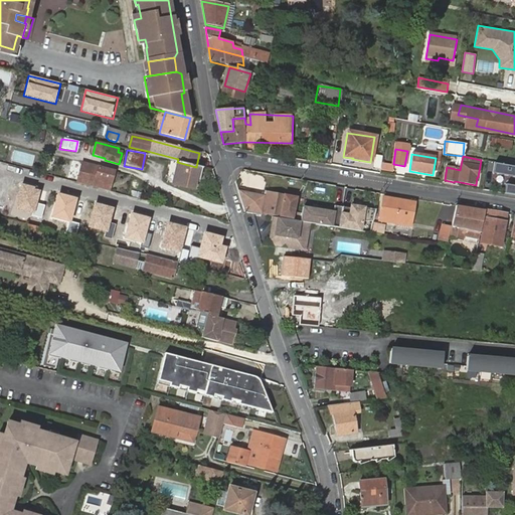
[(78,161),(71,182),(106,192),(113,171),(78,161)]
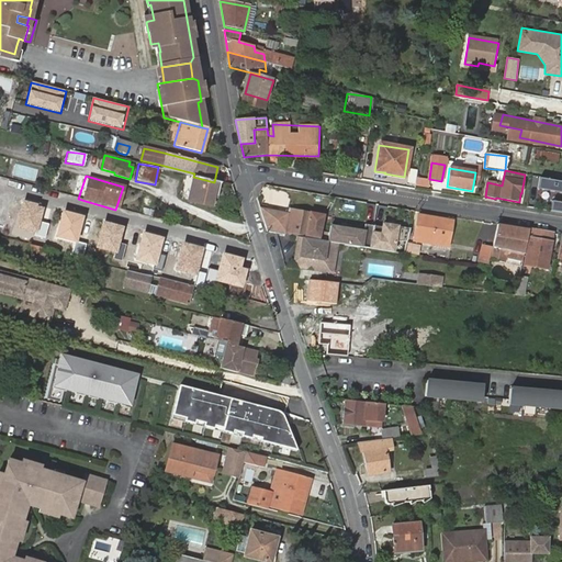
[(214,182),(193,177),(188,200),(215,206),(222,183),(214,182)]
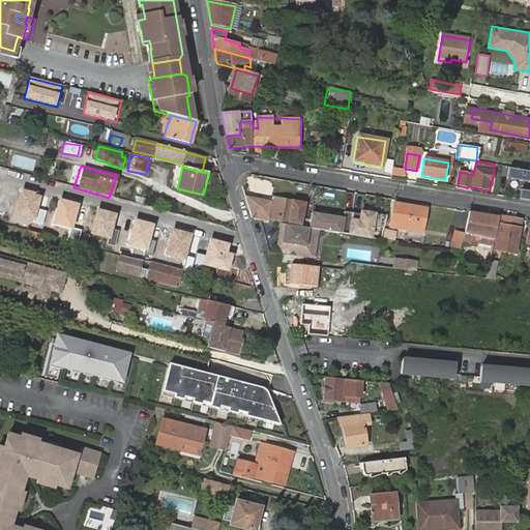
[(529,203),(529,173),(508,169),(507,179),(529,182),(529,192),(529,194),(520,193),(518,202),(529,203)]
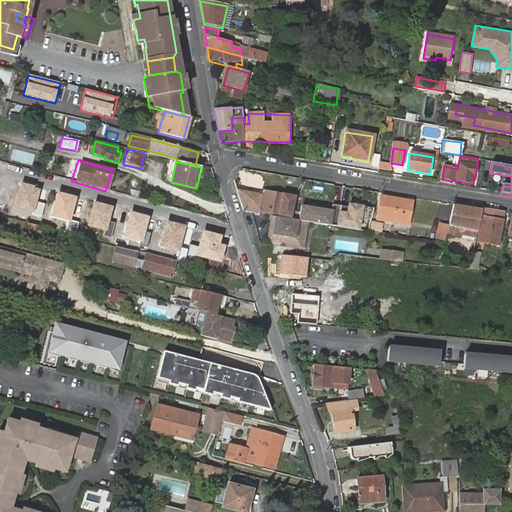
[(38,187),(19,182),(13,208),(32,213),(38,187)]
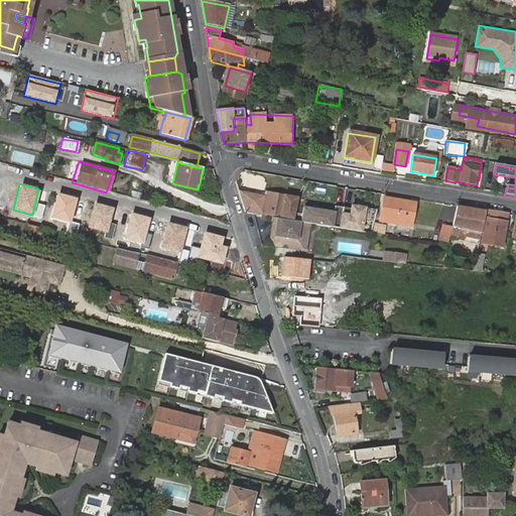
[(238,191),(245,214),(253,215),(275,219),(284,220),(290,221),(295,222),(300,198),(277,192),(276,200),(238,191)]
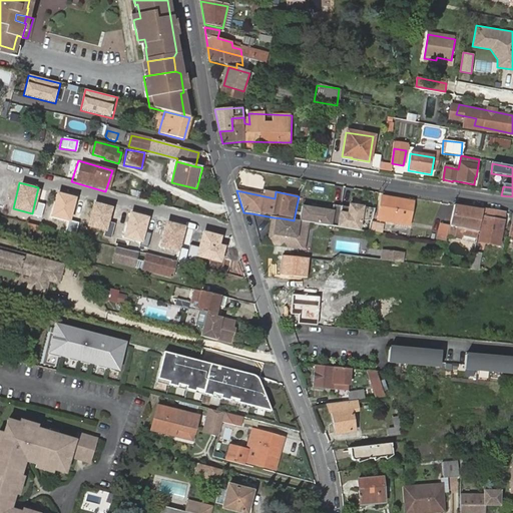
[(75,197),(57,193),(50,219),(70,224),(67,232),(75,234),(79,221),(70,218),(75,197)]
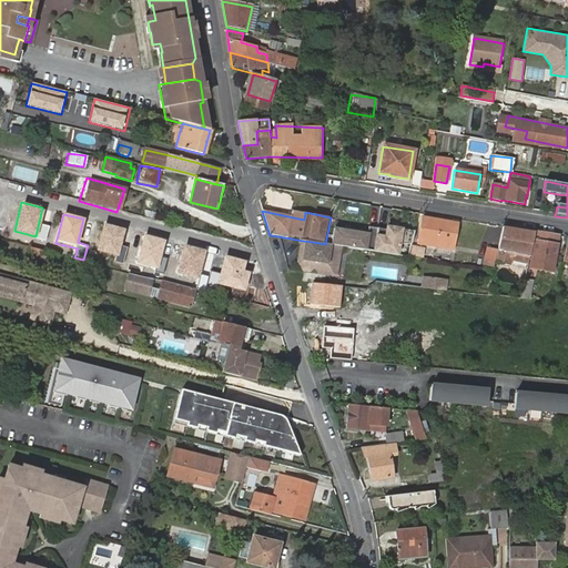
[(423,217),(417,243),(437,247),(437,245),(442,222),(423,217)]
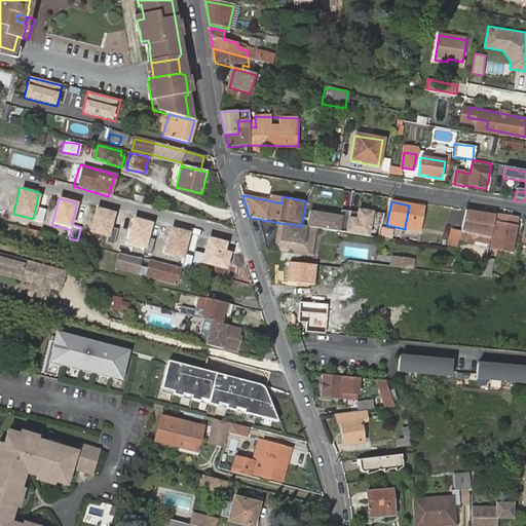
[(418,229),(422,212),(418,211),(419,208),(409,205),(405,227),(418,229)]
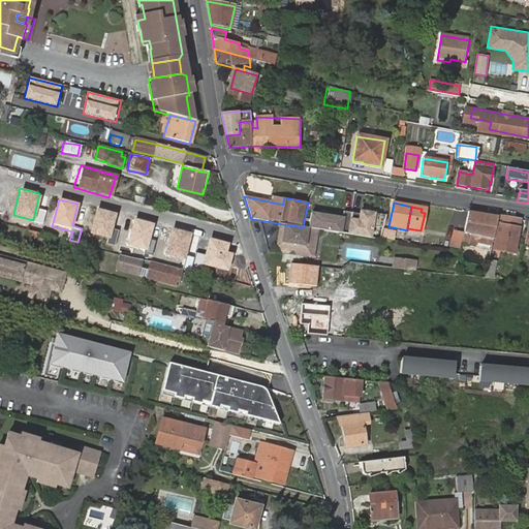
[(117,213),(97,208),(91,235),(111,240),(117,213)]
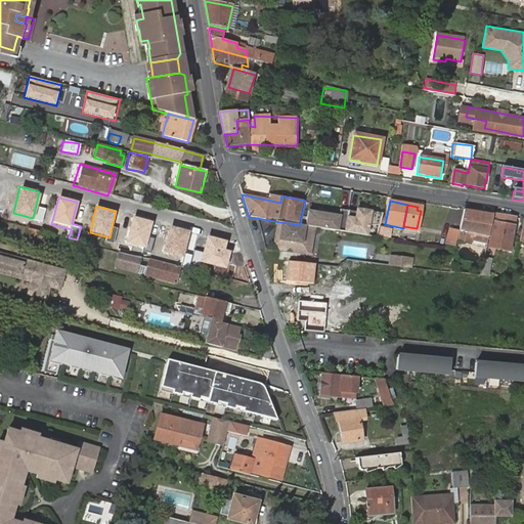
[(373,210),(355,207),(354,218),(347,216),(344,232),(368,236),(373,210)]
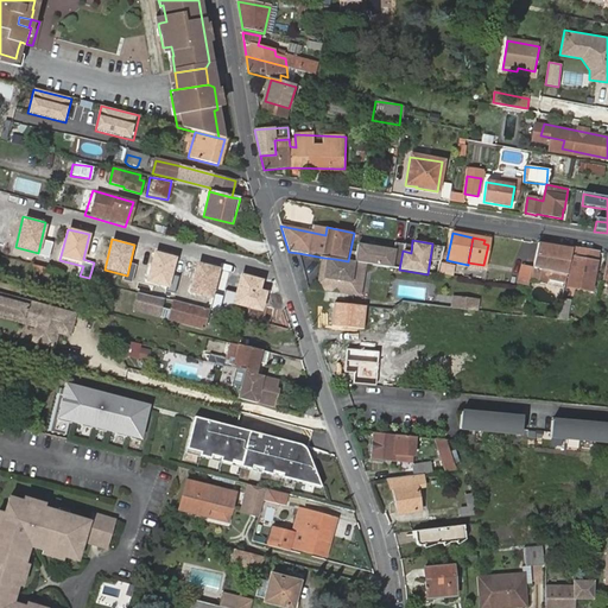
[(570,267),(572,258),(575,248),(538,241),(530,278),(530,279),(548,283),(548,279),(565,283),(568,271),(568,267),(570,267)]
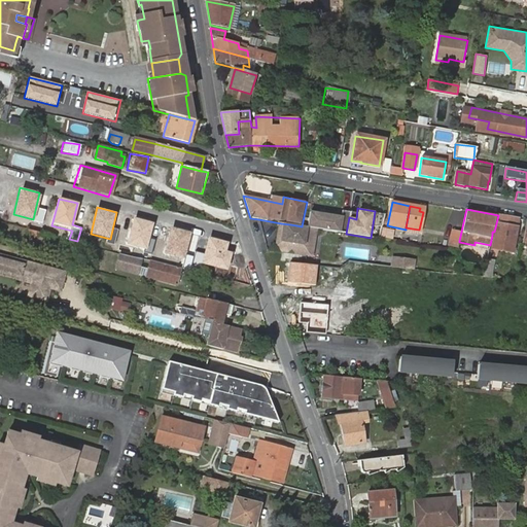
[(343,216),(310,211),(307,226),(310,227),(316,229),(341,233),(343,216)]
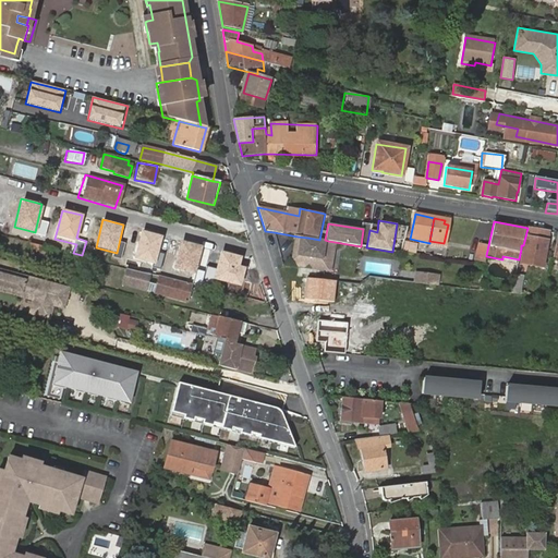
[(548,232),(528,228),(525,237),(532,238),(530,250),(544,253),(548,232)]
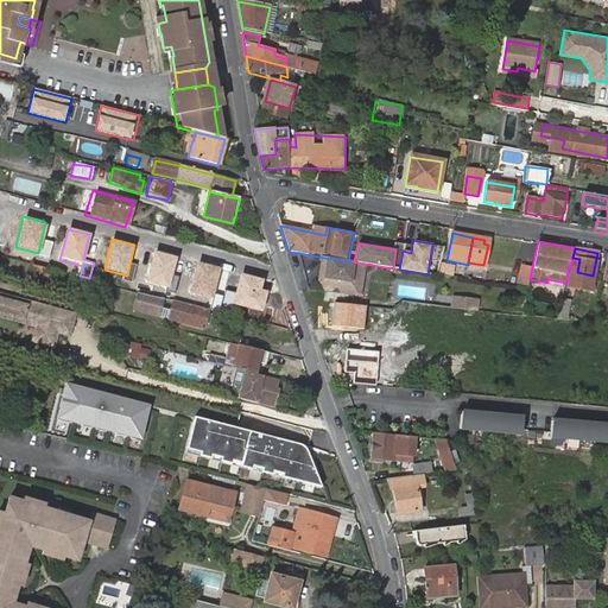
[(177,258),(154,252),(146,283),(170,289),(177,258)]
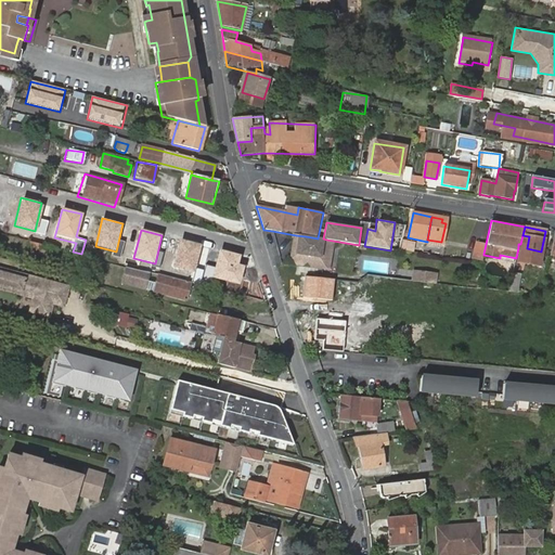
[(323,239),(318,239),(312,237),(306,236),(296,235),(293,258),(298,268),(300,268),(306,265),(311,270),(322,271),(326,240),(323,239)]
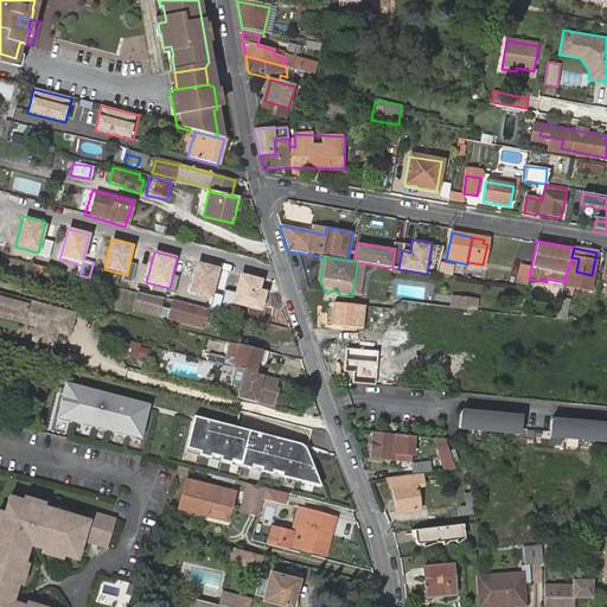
[(576,272),(579,259),(572,257),(569,267),(567,267),(567,270),(576,272)]
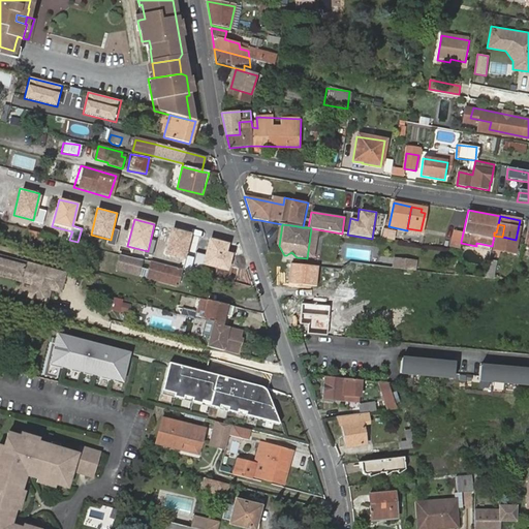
[(313,259),(317,229),(311,228),(307,258),(313,259)]
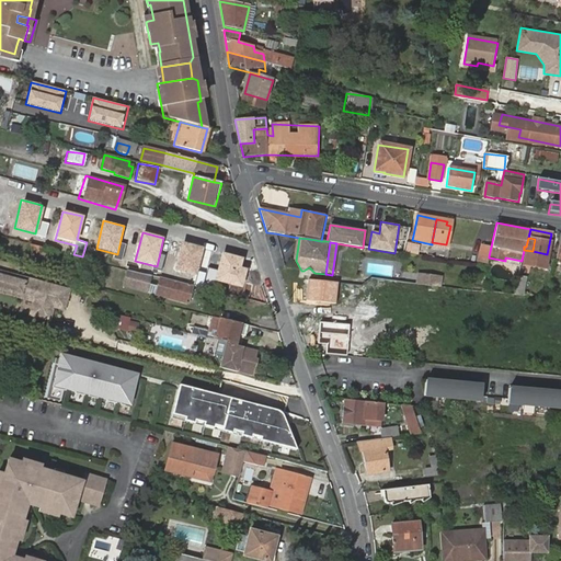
[(203,248),(182,243),(174,272),(196,277),(194,286),(203,288),(206,273),(196,271),(203,248)]
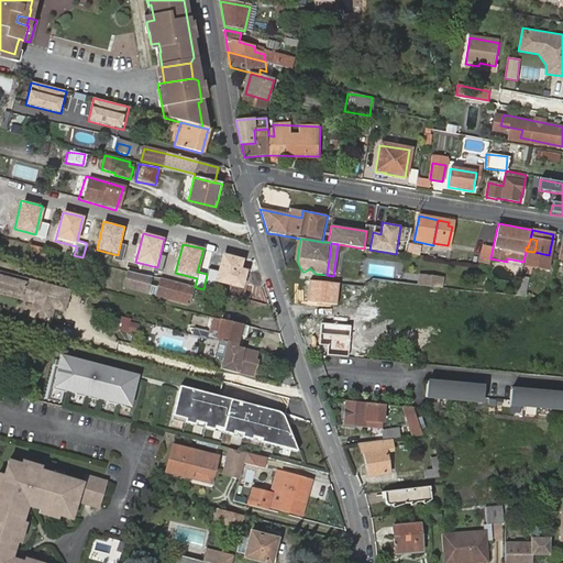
[(420,245),(410,244),(408,253),(419,254),(420,245)]
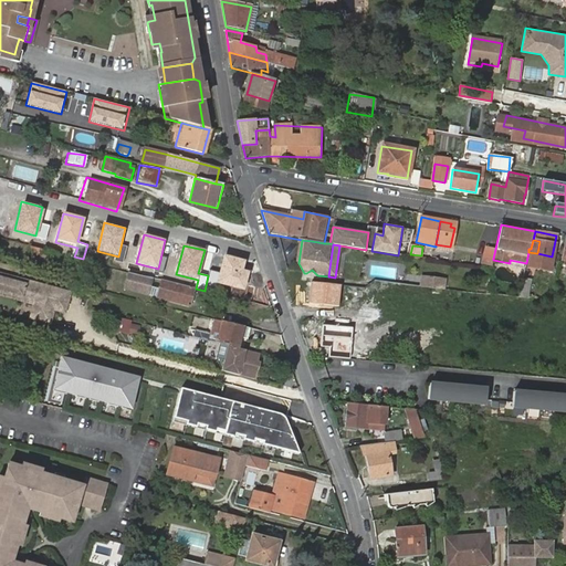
[(493,259),(495,251),(485,249),(482,264),(492,266),(493,260),(493,259)]
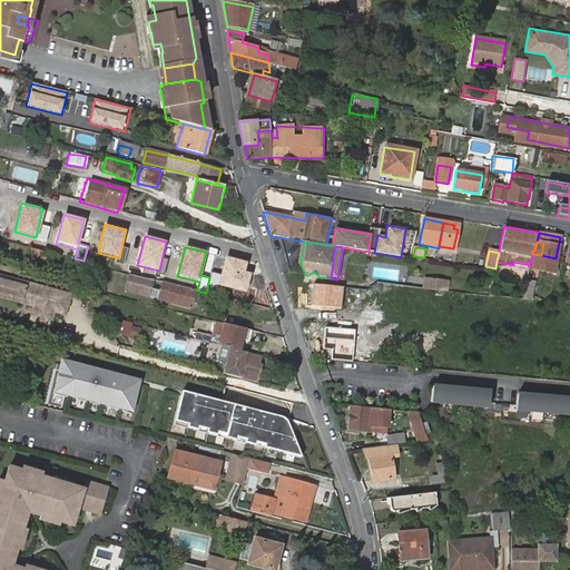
[(530,269),(553,274),(556,258),(532,254),(530,265),(530,269)]
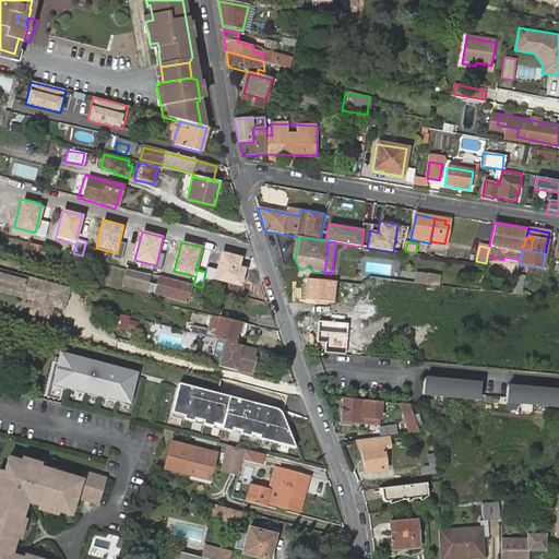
[(242,258),(222,252),(214,280),(240,287),(246,269),(239,266),(242,258)]
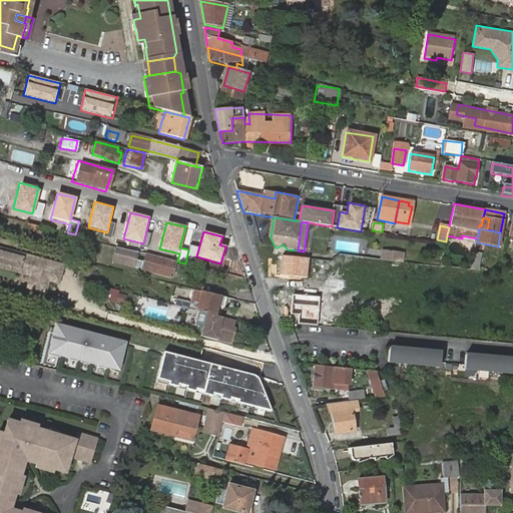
[(139,252),(115,246),(111,263),(135,269),(139,252)]
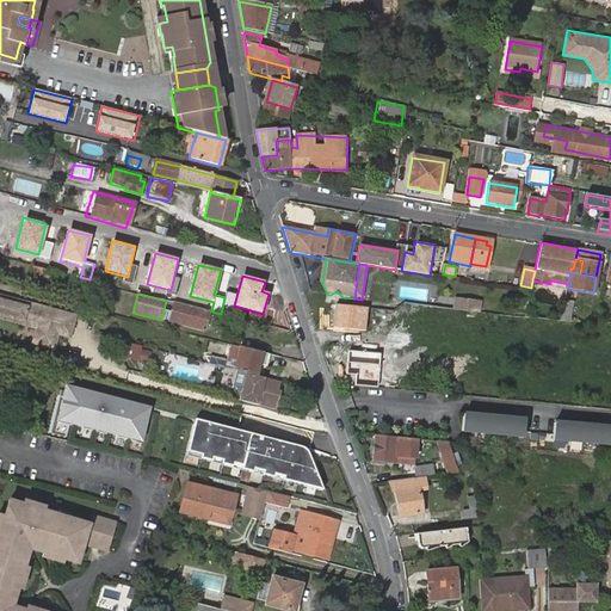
[(76,315),(0,295),(0,319),(36,328),(32,344),(55,350),(59,334),(71,338),(76,315)]
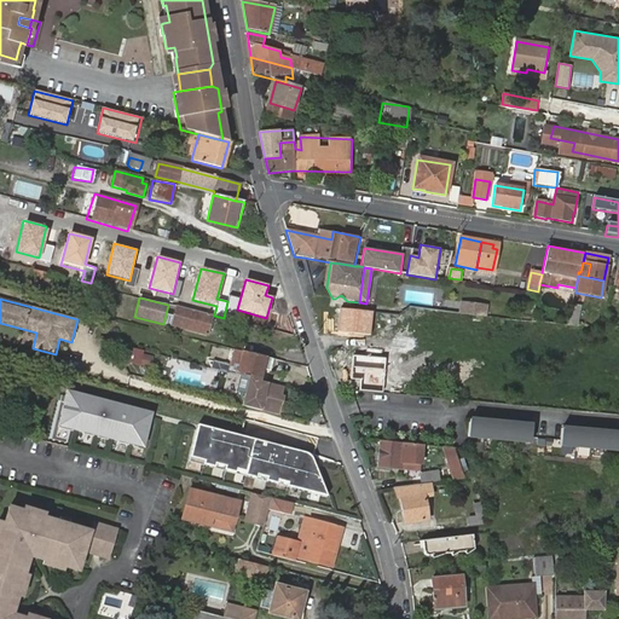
[(485,317),(487,304),(461,301),(458,313),(485,317)]
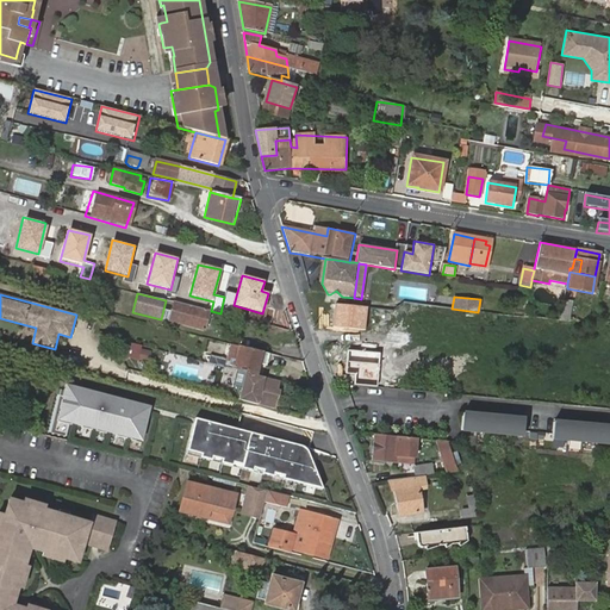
[(209,311),(175,303),(170,322),(204,330),(209,311)]
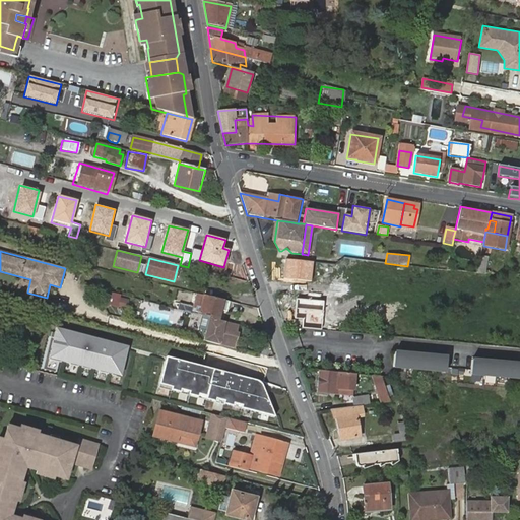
[(285,259),(283,278),(310,281),(312,262),(285,259)]
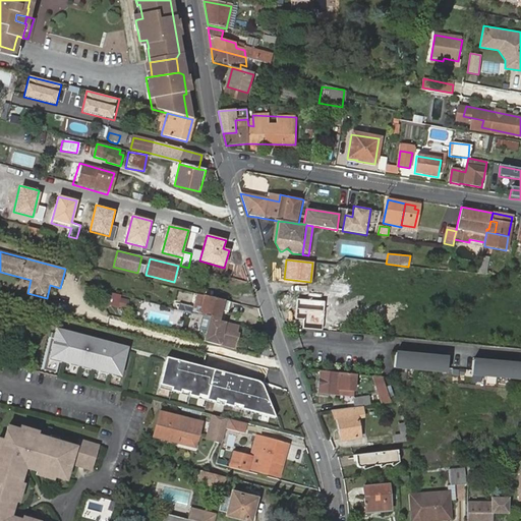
[(126,308),(127,296),(100,293),(99,306),(126,308)]
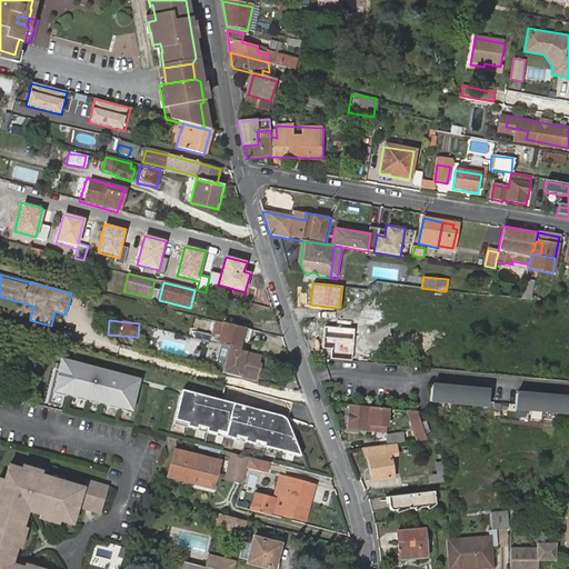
[(249,330),(216,321),(212,337),(202,335),(201,341),(221,347),(238,351),(241,339),(247,340),(249,330)]
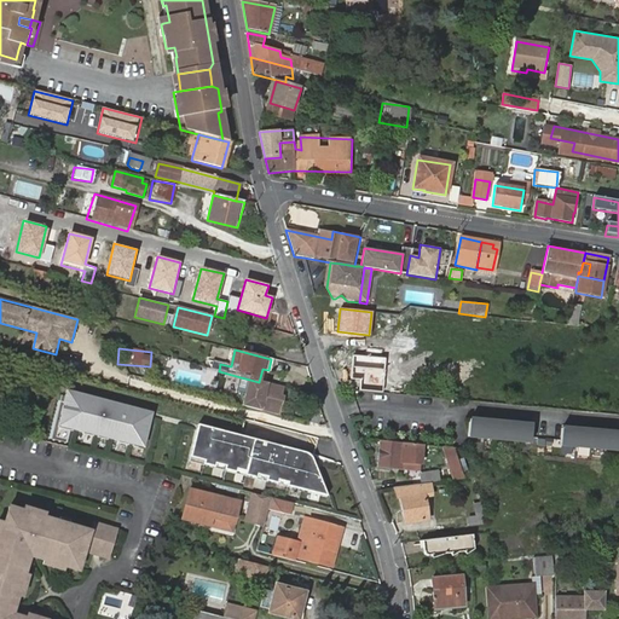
[(353,357),(352,379),(363,380),(362,391),(383,392),(386,359),(353,357)]
